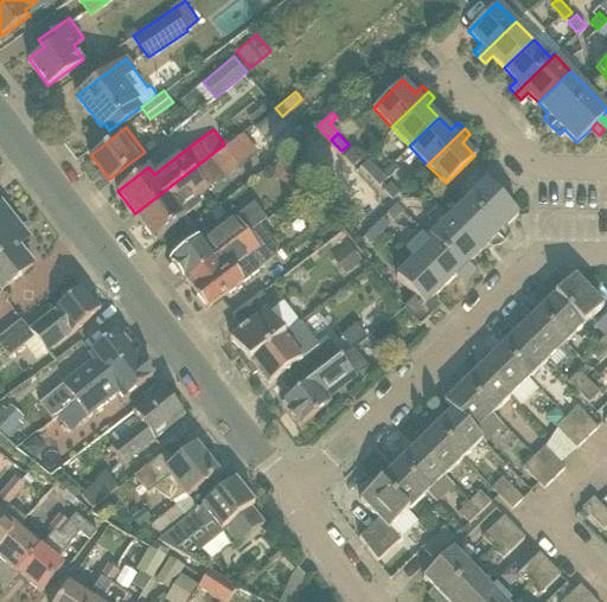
[(344,153),(352,164),(359,158),(351,147),(344,153)]
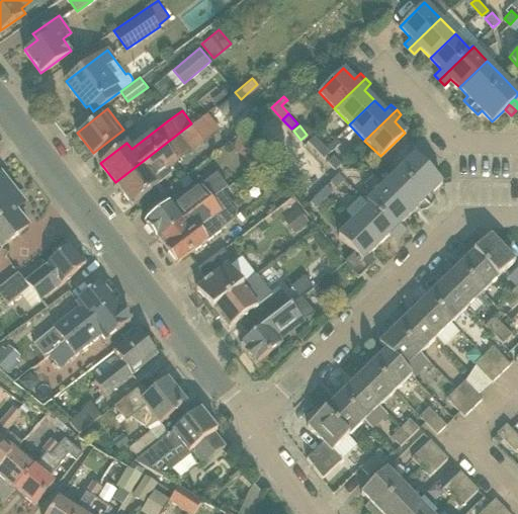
[(166,166),(193,145),(183,130),(115,182),(132,203),(171,173),(166,166)]
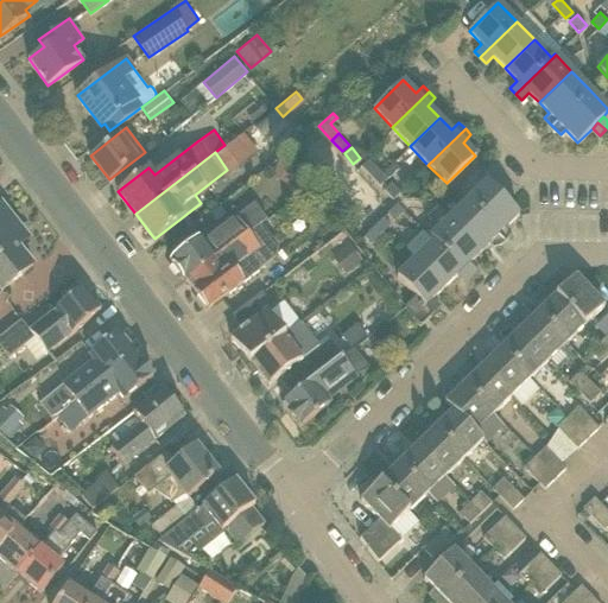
[(287,183),(296,166),(279,158),(271,175),(287,183)]
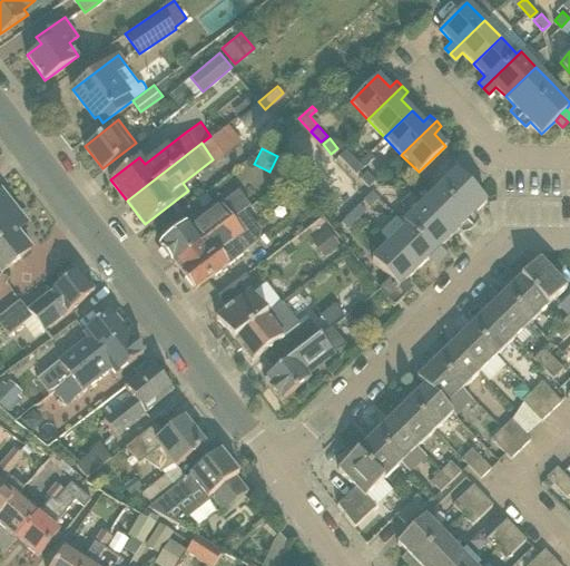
[(340,154),(347,163),(354,156),(346,148),(340,154)]
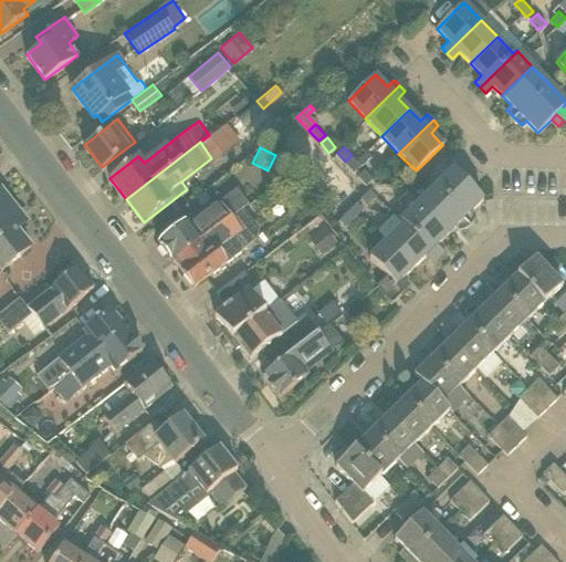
[(345,162),(354,172),(360,165),(352,155),(345,162)]
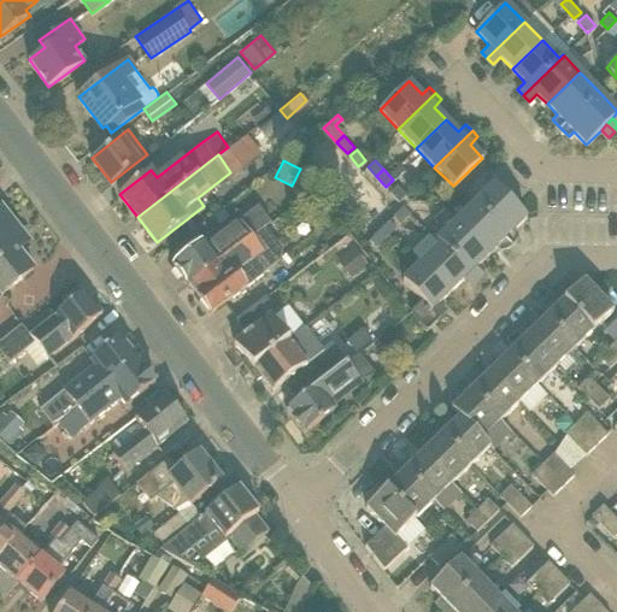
[(494,183),(501,176),(497,170),(488,177),(494,183)]
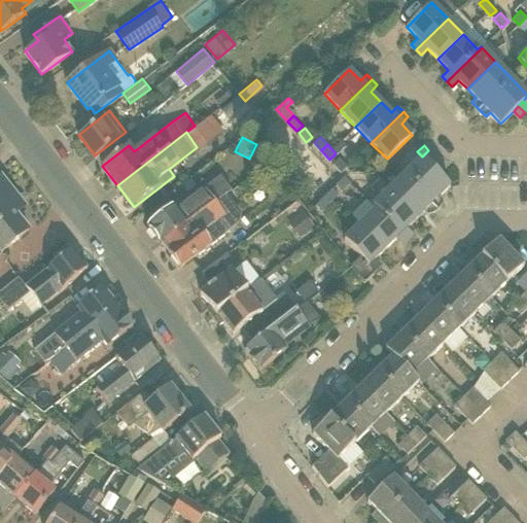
[(427,162),(433,155),(428,150),(422,157),(427,162)]
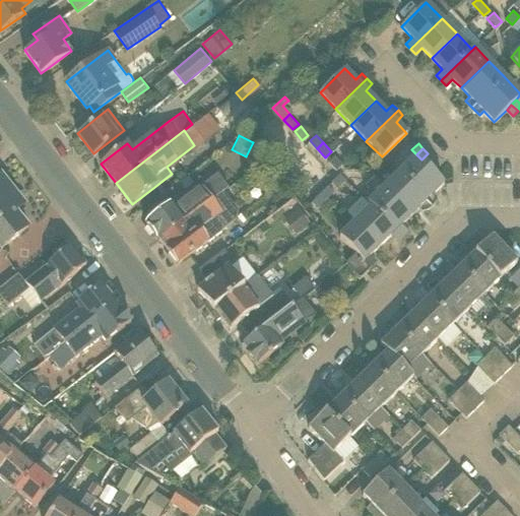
[(433,158),(428,153),(421,159),(427,165),(433,158)]
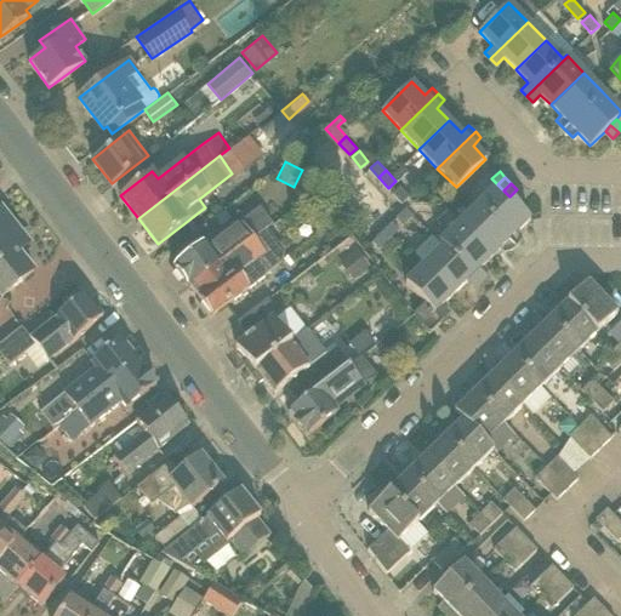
[(399,184),(392,192),(402,201),(409,194),(399,184)]
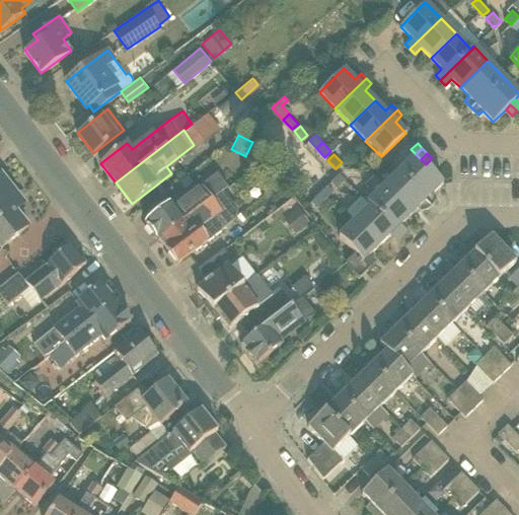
[(397,172),(381,188),(409,215),(418,207),(421,210),(428,204),(435,197),(432,193),(443,181),(430,169),(426,164),(421,159),(416,154),(397,172)]
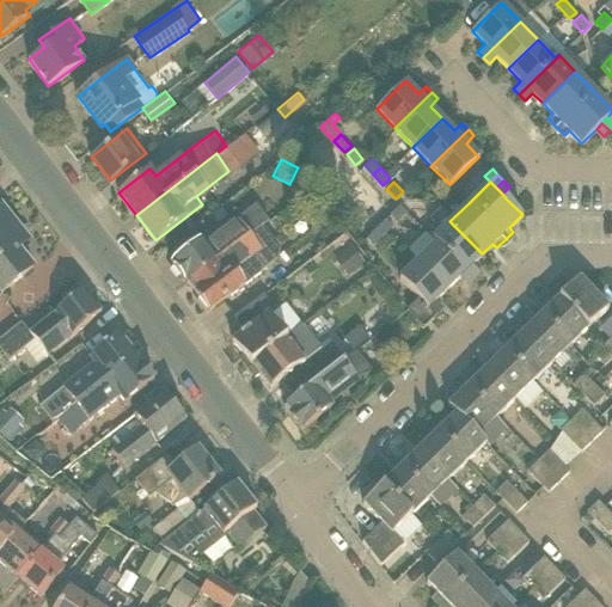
[(509,186),(502,194),(507,200),(515,192),(509,186)]
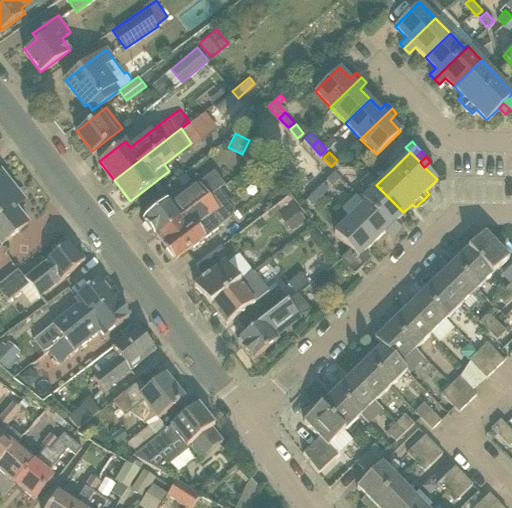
[(0,242),(1,243),(27,222),(12,202),(21,194),(1,169),(0,169),(0,242)]
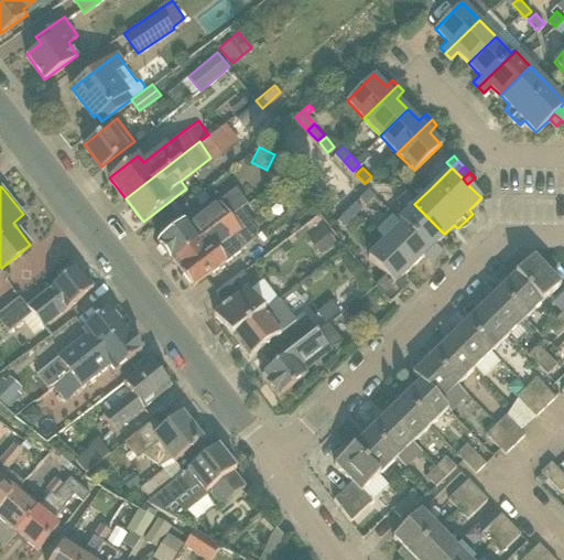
[(273,186),(270,191),(273,196),(280,197),(283,192),(280,186),(273,186)]
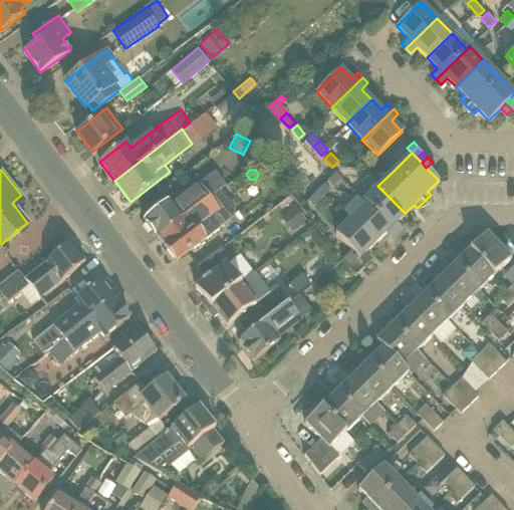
[(328,180),(333,186),(342,177),(336,171),(328,180)]
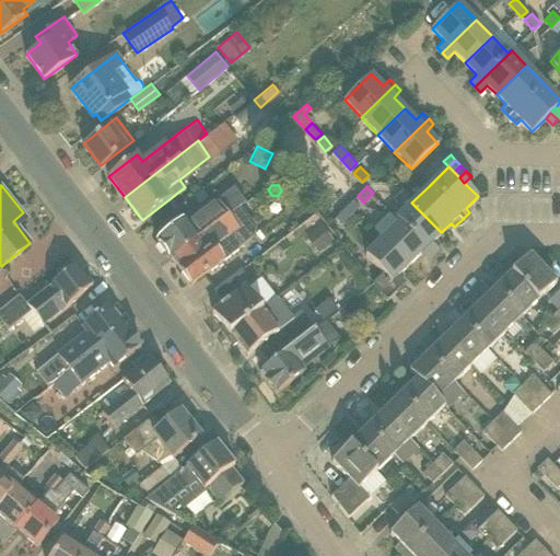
[(352,215),(361,206),(353,198),(345,208),(352,215)]
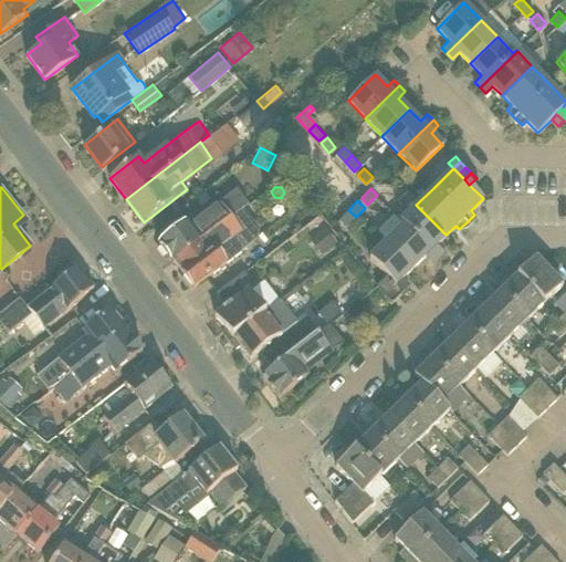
[(187,219),(158,240),(174,260),(230,217),(219,201),(191,224),(187,219)]
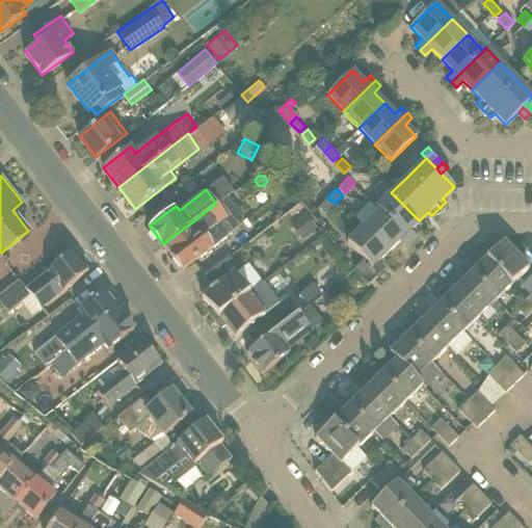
[(410,229),(419,220),(391,192),(376,206),(379,210),(380,209),(411,241),(417,236),(410,229)]
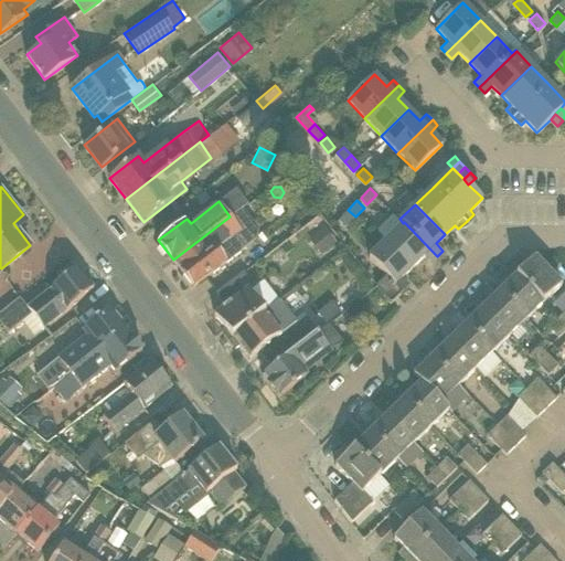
[(355,217),(348,210),(339,218),(347,225),(355,217)]
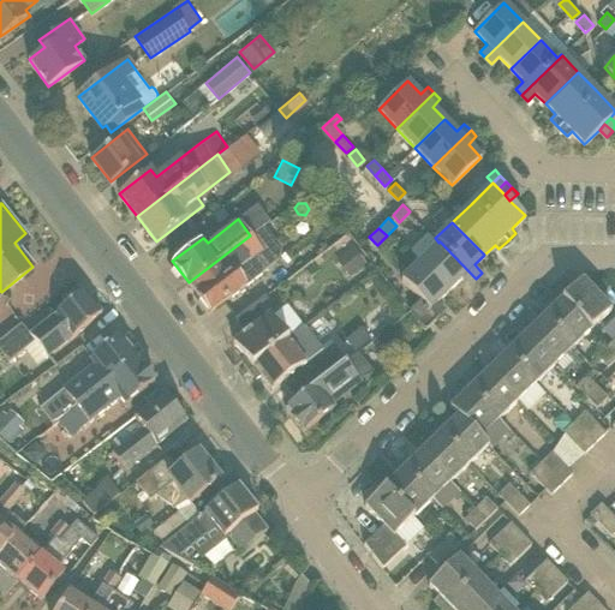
[(250,235),(189,282),(210,311),(266,268),(255,256),(262,250),(250,235)]
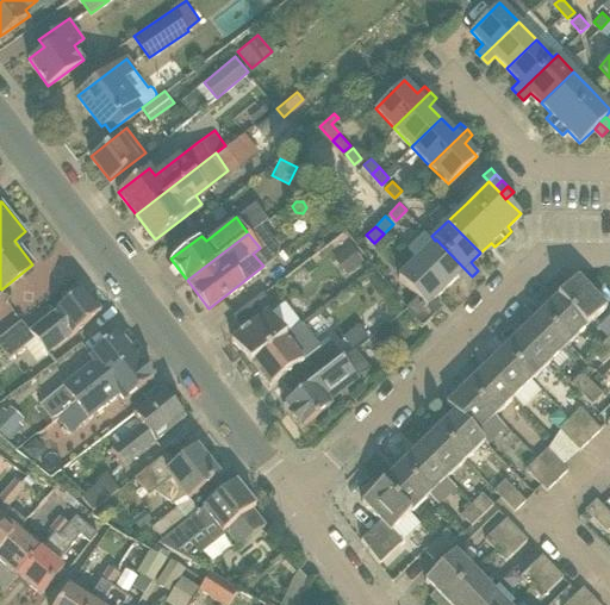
[(417,257),(446,286),(458,274),(466,282),(472,276),(436,239),(435,241),(417,257)]
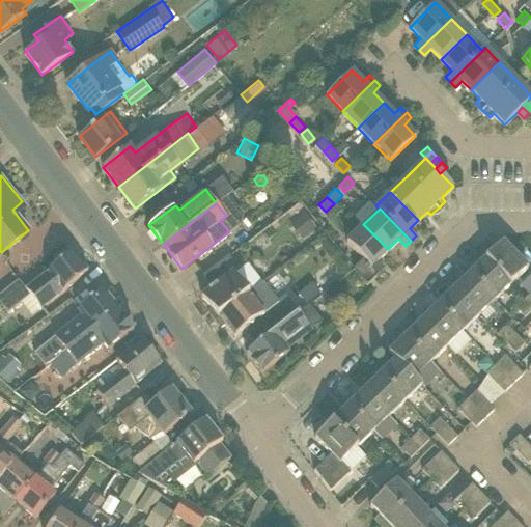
[(305,211),(290,222),(302,237),(316,225),(305,211)]
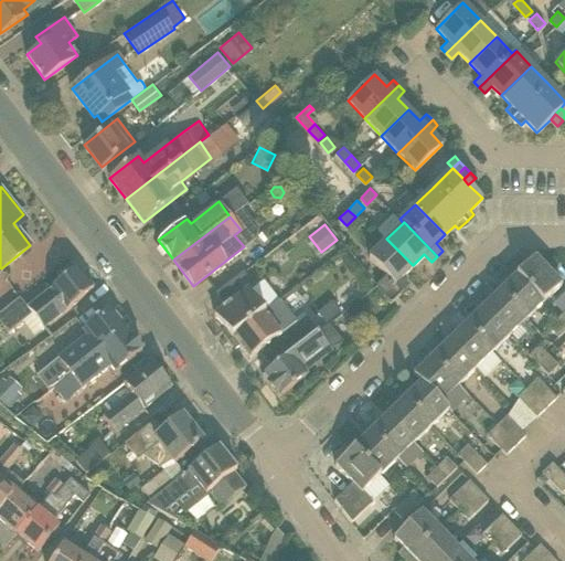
[(413,265),(386,239),(369,255),(386,274),(402,289),(408,284),(402,276),(413,265)]
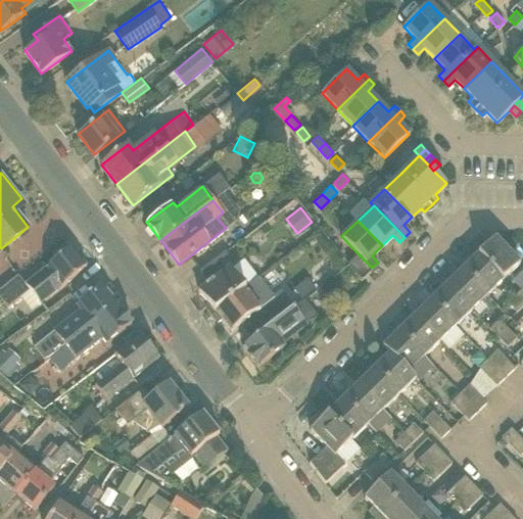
[(504,277),(520,262),(494,236),(479,252),(504,277)]
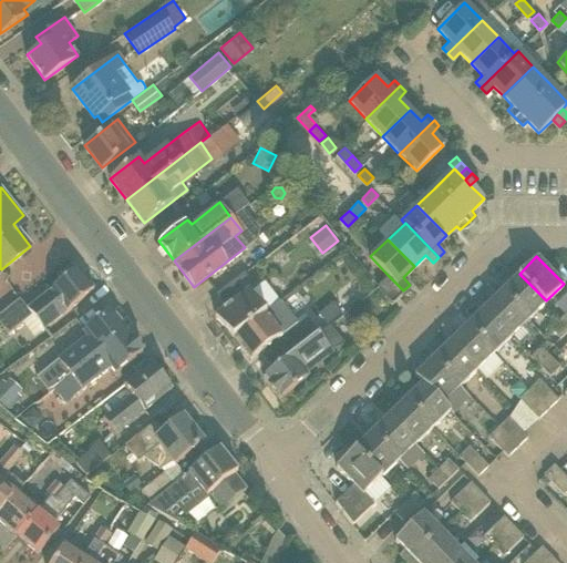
[(78,267),(28,307),(20,297),(0,311),(0,320),(9,331),(23,319),(34,334),(93,288),(78,267)]
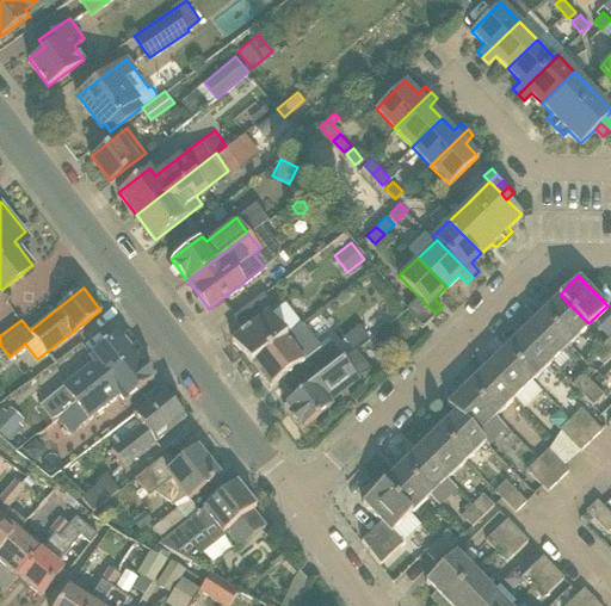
[(270,311),(275,308),(263,292),(234,315),(245,328),(232,339),(242,353),(240,354),(244,359),(242,360),(246,365),(285,334),(287,334),(270,311)]
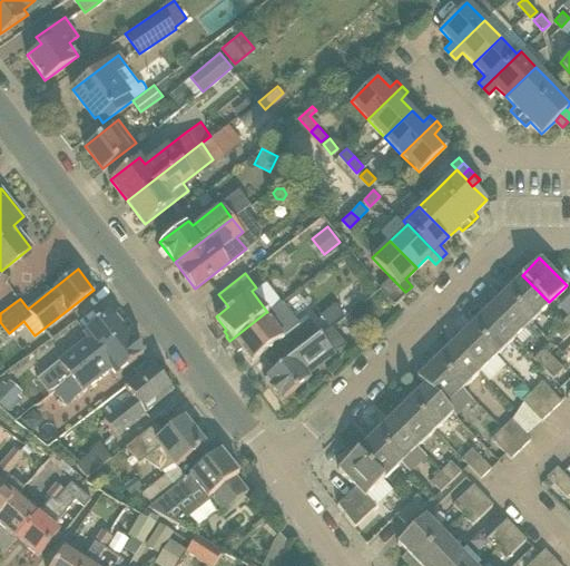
[(531,320),(549,302),(522,275),(504,292),(531,320)]
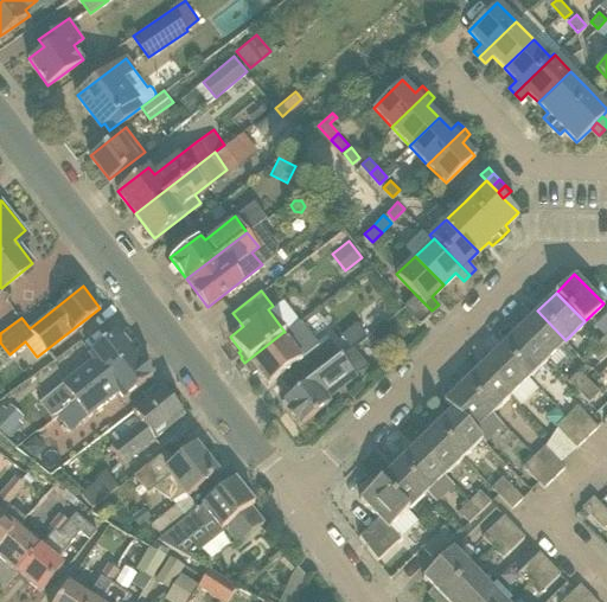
[(420,324),(432,311),(415,294),(404,305),(420,324)]
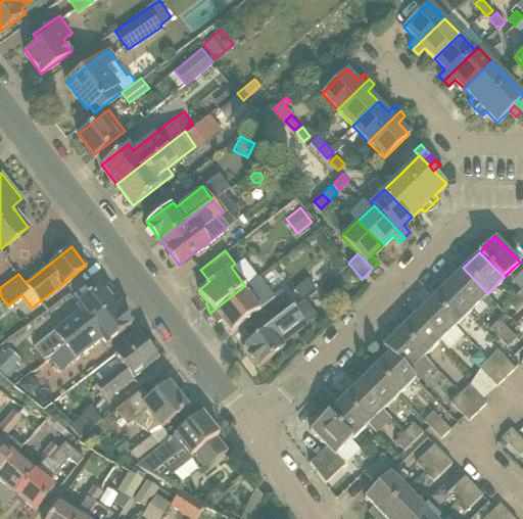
[(446,283),(472,309),(487,293),(463,268),(446,283)]
